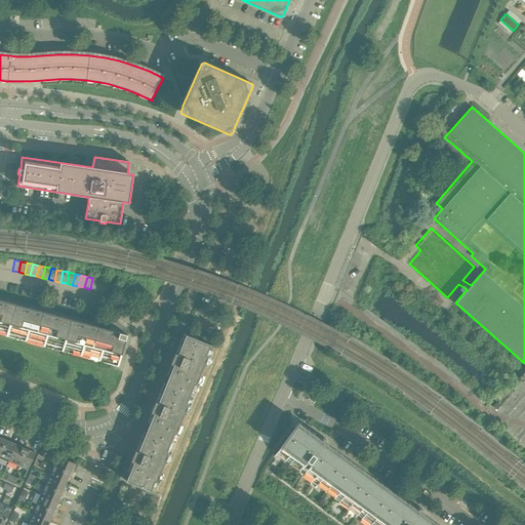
[(96,290),(98,279),(92,278),(90,289),(96,290)]
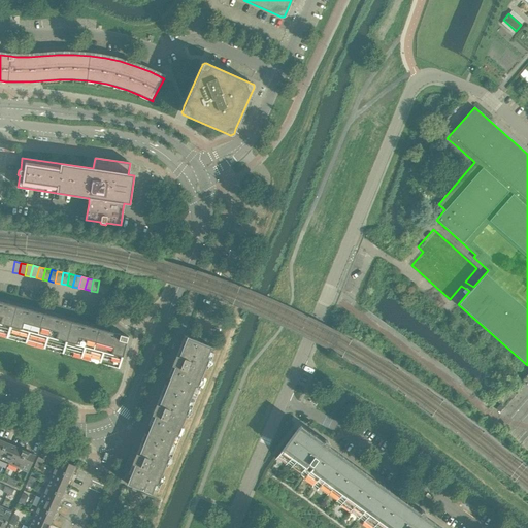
[(103,293),(105,283),(99,281),(97,292),(103,293)]
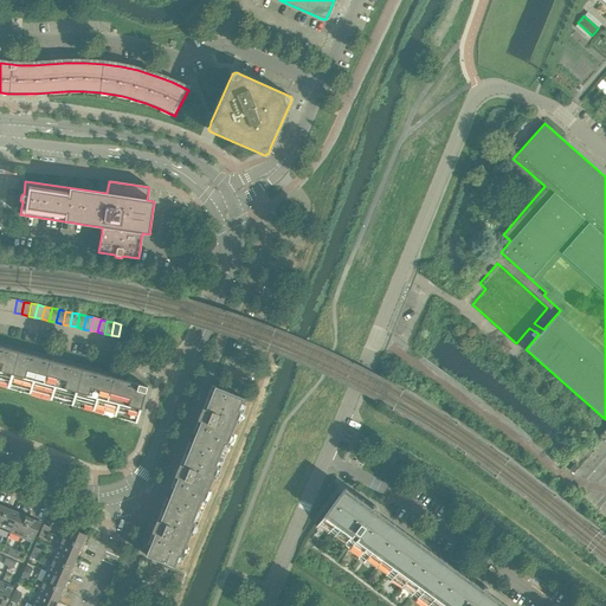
[(147,386),(0,346),(0,386),(19,392),(19,393),(20,393),(20,392),(38,397),(38,398),(39,398),(40,398),(59,403),(59,404),(60,404),(83,410),(84,411),(84,410),(102,414),(102,416),(103,416),(103,414),(123,420),(124,421),(124,420),(136,424),(147,386)]
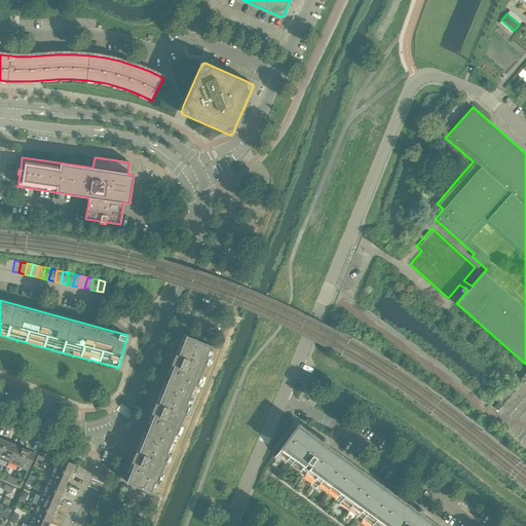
[(196,385),(209,355),(207,354),(211,345),(183,334),(163,383),(191,393),(194,385),(196,385)]
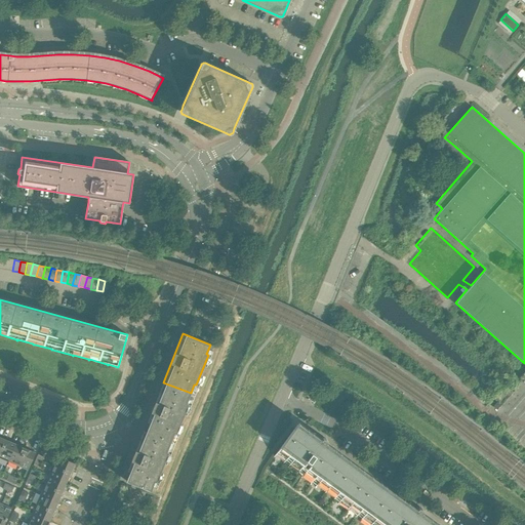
[(176,434),(185,414),(189,403),(187,403),(191,393),(163,382),(144,431),(170,442),(174,433),(176,434)]
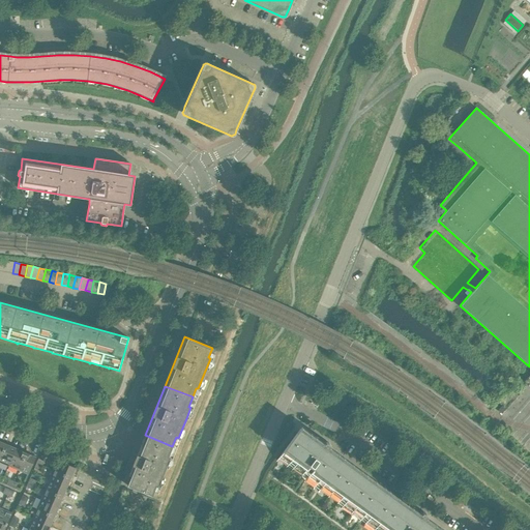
[(372,488),(325,453),(330,446),(329,443),(325,442),(320,450),(296,433),(275,462),(276,463),(280,457),(355,511),(372,488)]
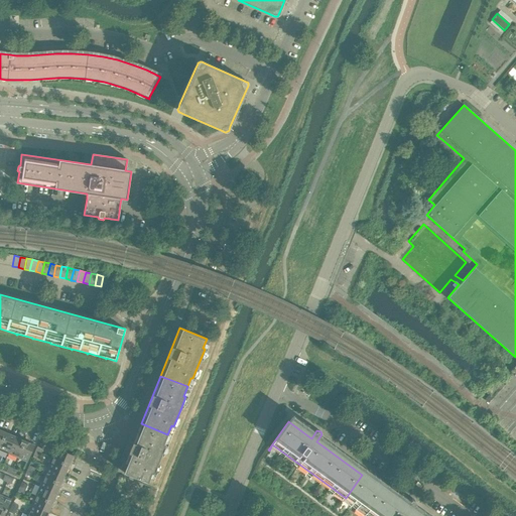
[(166,444),(164,443),(167,434),(141,423),(129,453),(131,454),(124,473),(148,483),(152,474),(154,474),(166,444)]
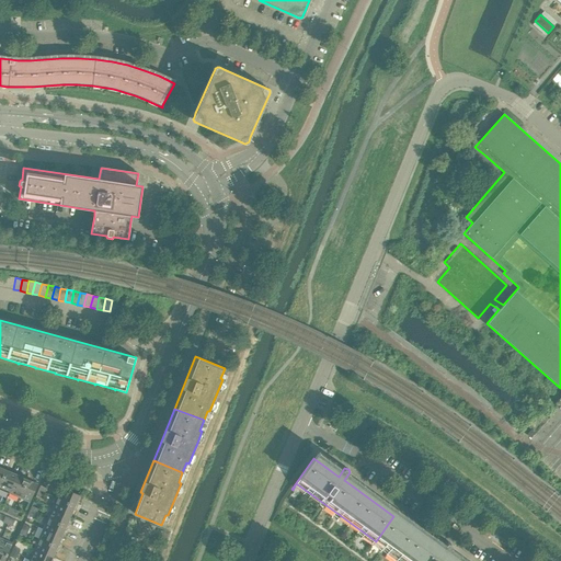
[(0,489),(9,493),(16,474),(7,470),(0,484),(0,489)]
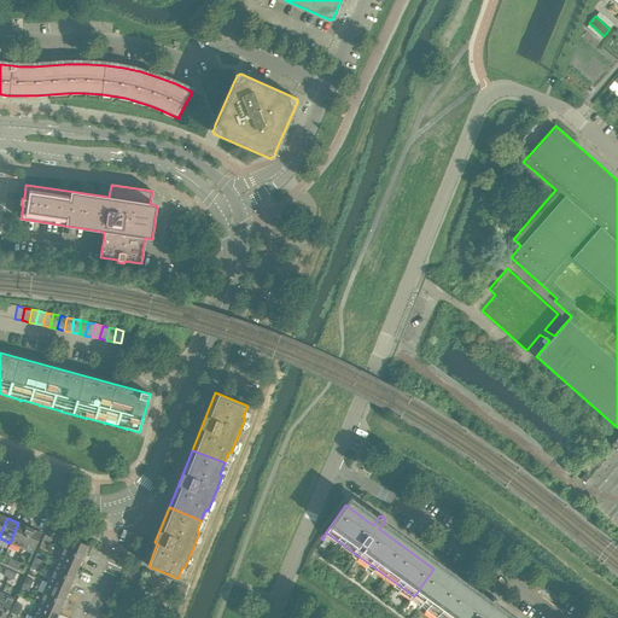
[(21,548),(29,528),(18,523),(10,543),(21,548)]
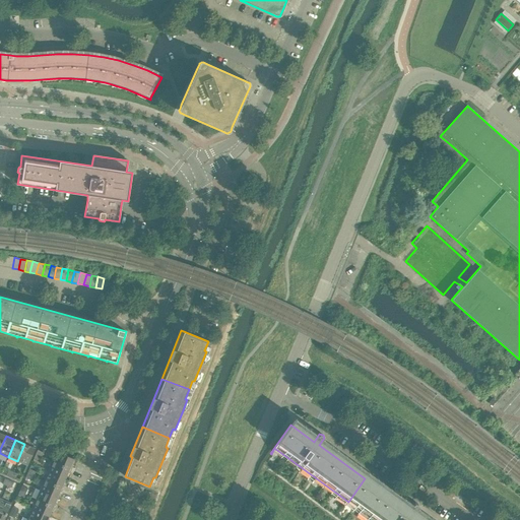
[(27,465),(35,448),(24,444),(17,461),(27,465)]
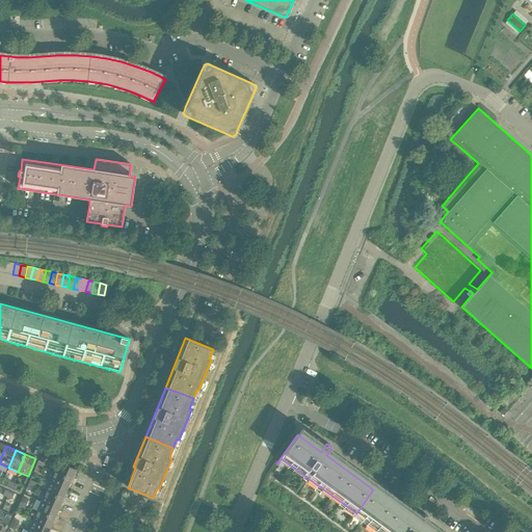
[(71,480),(76,470),(57,462),(53,472),(71,480)]
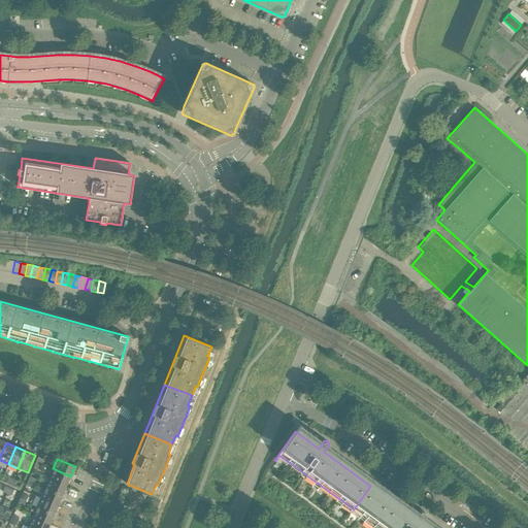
[(70,476),(53,468),(48,479),(66,486),(70,476)]
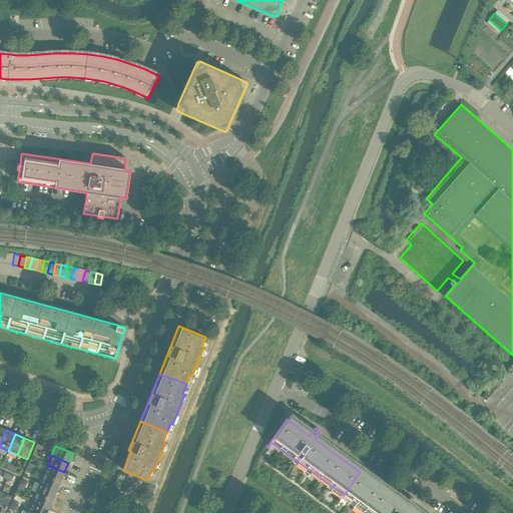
[(64,472),(47,465),(43,474),(60,481),(64,472)]
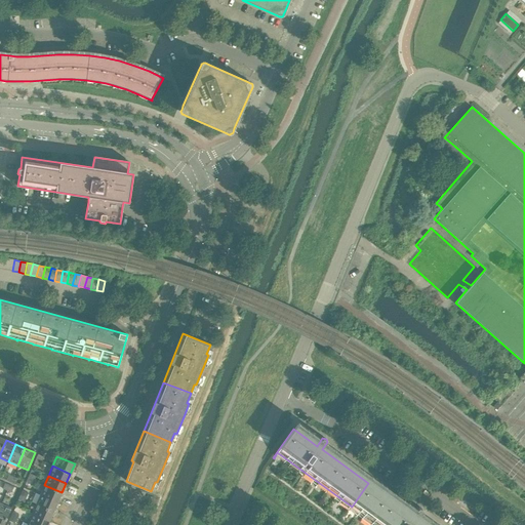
[(426,524),(417,519),(423,512),(421,508),(418,508),(415,511),(412,516),(368,483),(352,507),(376,524),(426,524)]
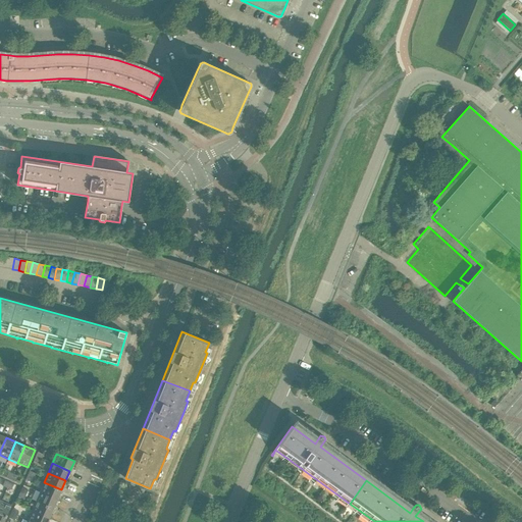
[(61,489),(44,482),(40,491),(57,500),(61,489)]
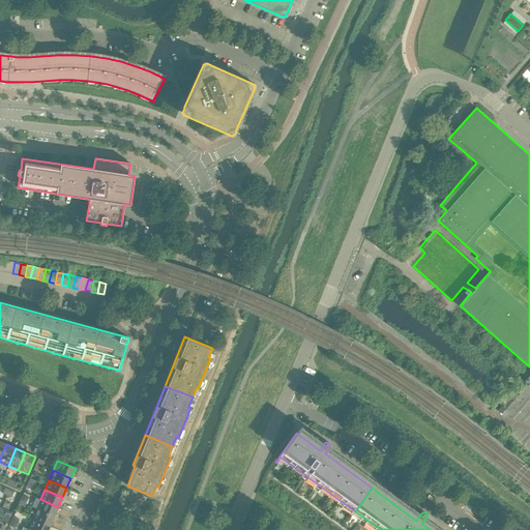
[(54,517),(58,507),(40,499),(36,509),(54,517)]
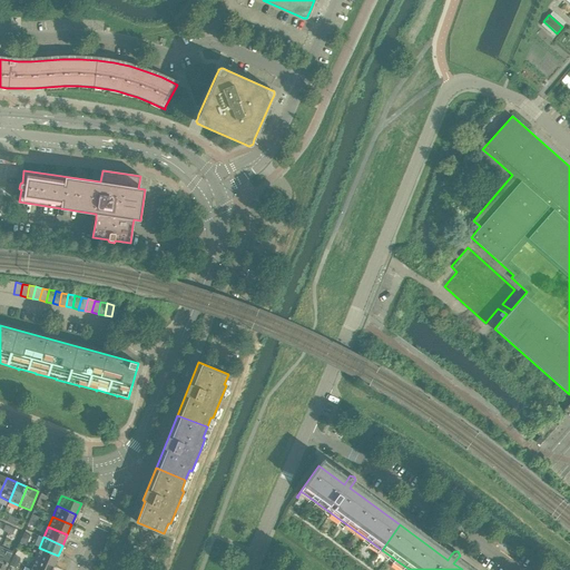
[(0,569),(2,569),(3,569),(12,552),(1,547),(0,549),(0,569)]
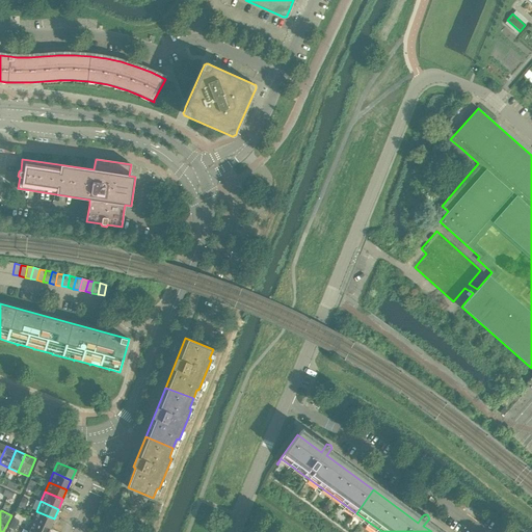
[(50,528),(54,519),(36,511),(32,521),(50,528)]
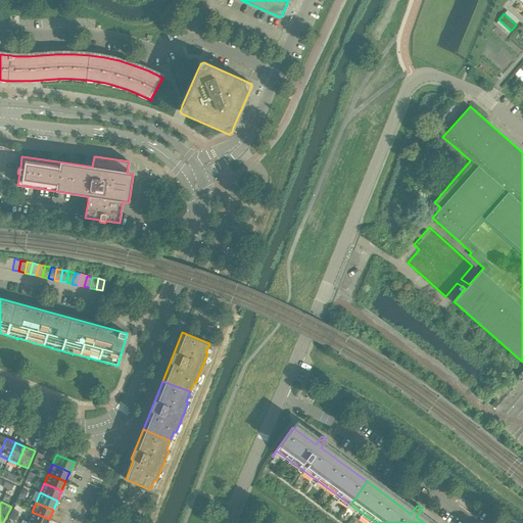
[(31,522),(47,522),(49,519),(32,512),(28,521),(31,522)]
